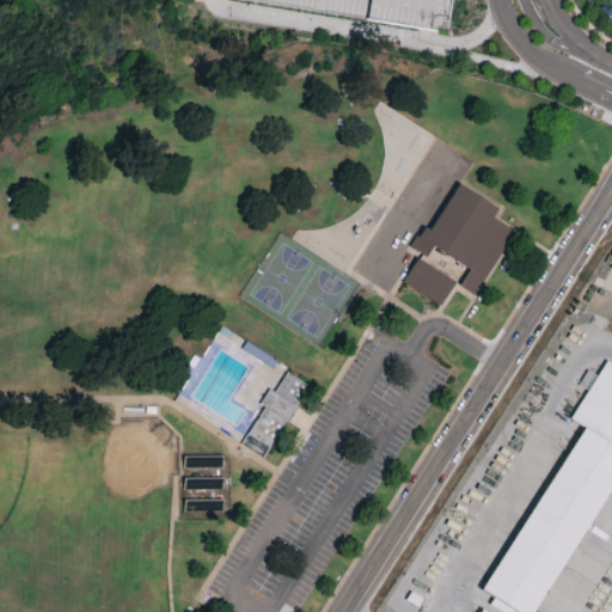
[(448,0),(446,17),(432,14),(429,30),(239,0),(448,0)]
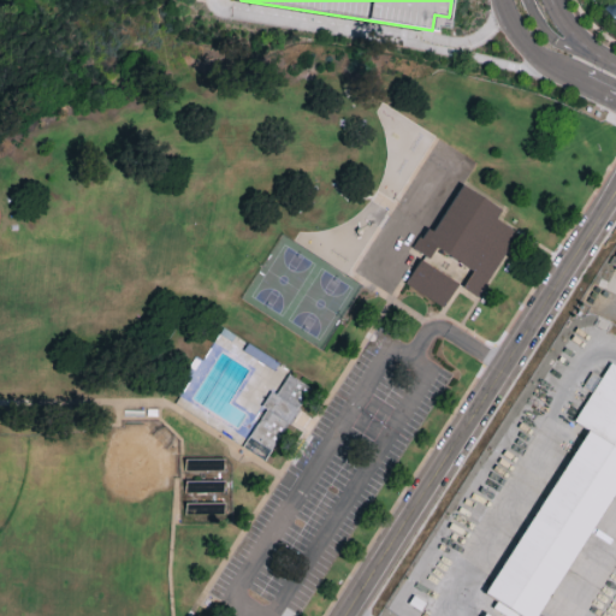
[(415,249),(422,237),(425,238),(430,231),(436,234),(465,188),(504,212),(498,219),(520,236),(481,301),(465,289),(475,272),(438,249),(432,260),(415,249)]
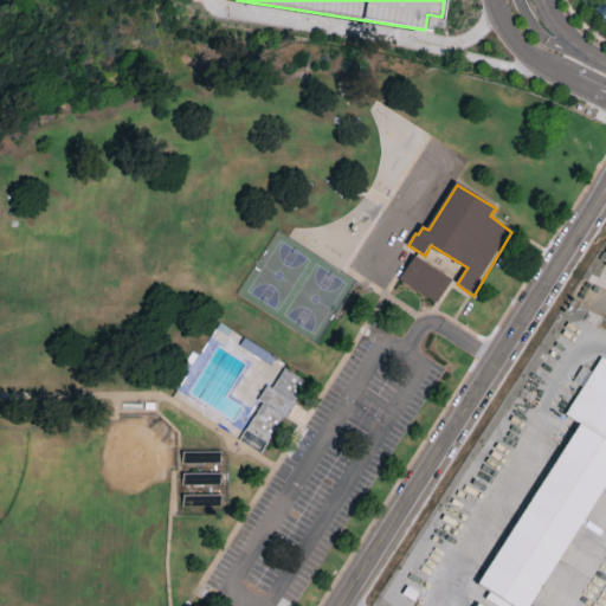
[(417,258),(452,281),(438,303),(403,281),(417,258)]
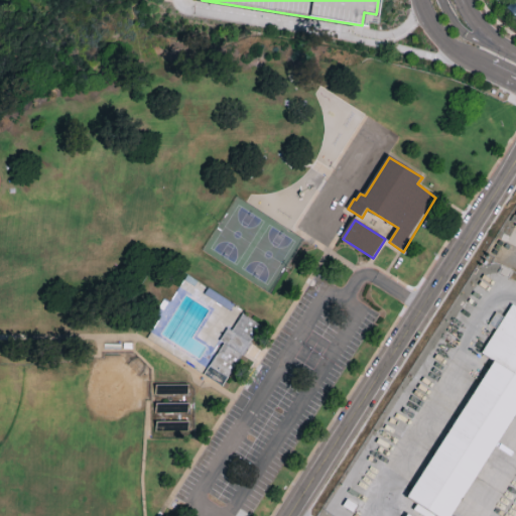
[(437,515),(454,515),(515,408),(515,306),(511,303),(483,353),(492,358),(410,498),(418,502),(414,509),(426,515),(433,515),(435,514),(437,515)]
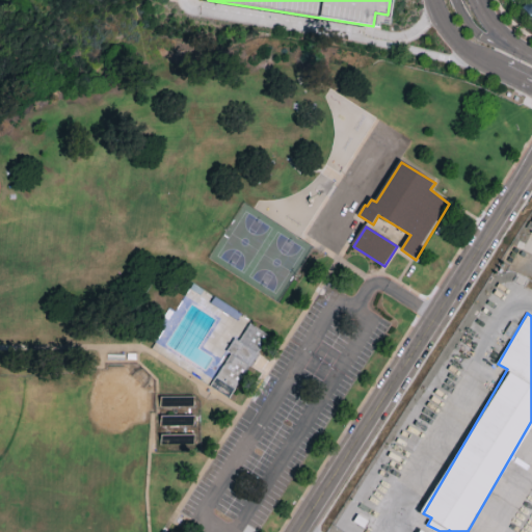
[(211,386),(232,397),(269,334),(249,322),(240,339),(235,336),(227,350),(230,352),(211,386)]
